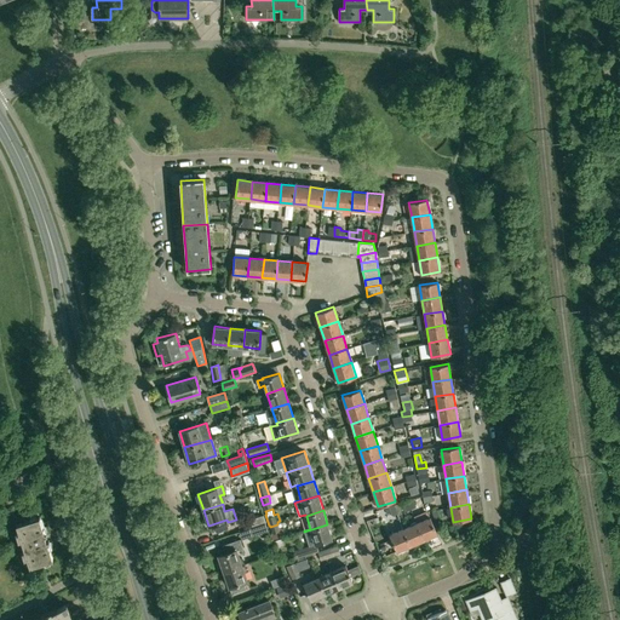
[(16,512),(17,521),(27,520),(26,511),(16,512)]
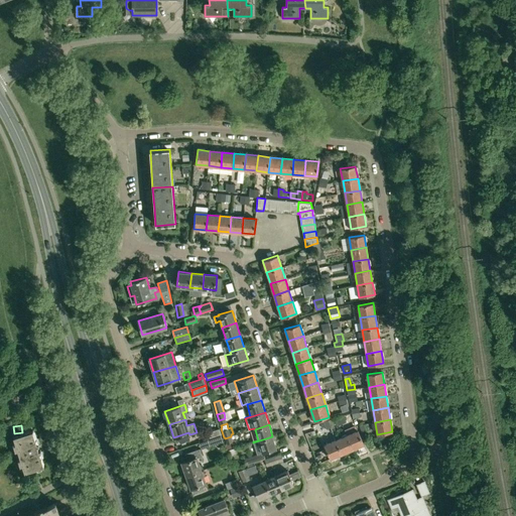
[(14,435),(19,454),(38,447),(37,445),(39,444),(38,442),(37,442),(33,429),(14,435)]
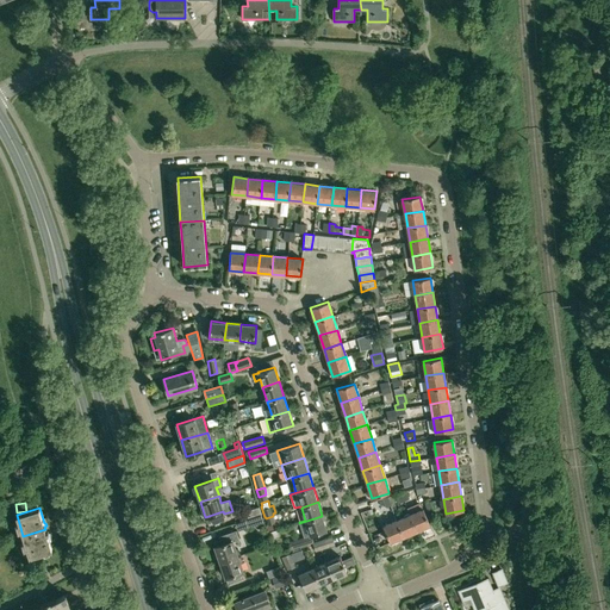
[(242,512),(246,521),(247,520),(261,515),(260,508),(242,512)]
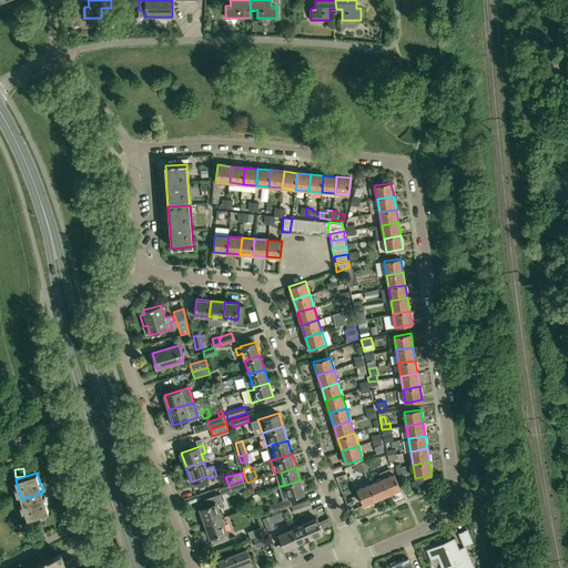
[(395,474),(382,479),(388,495),(401,489),(395,474)]
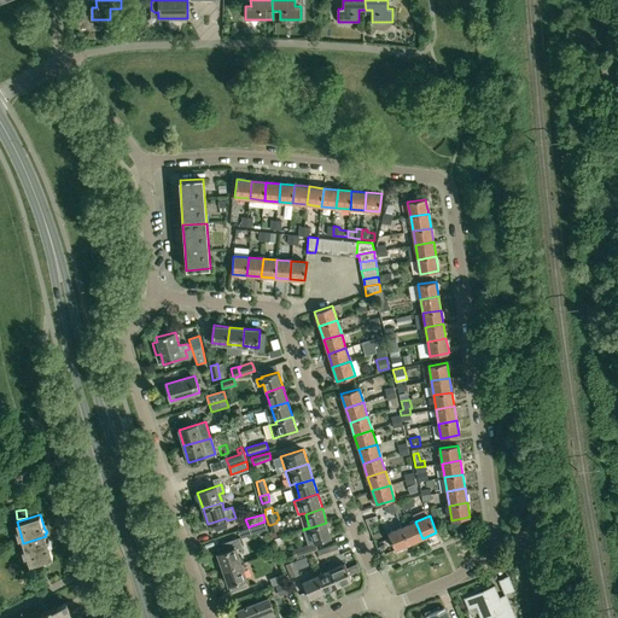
[(268,529),(264,522),(250,526),(252,535),(268,529)]
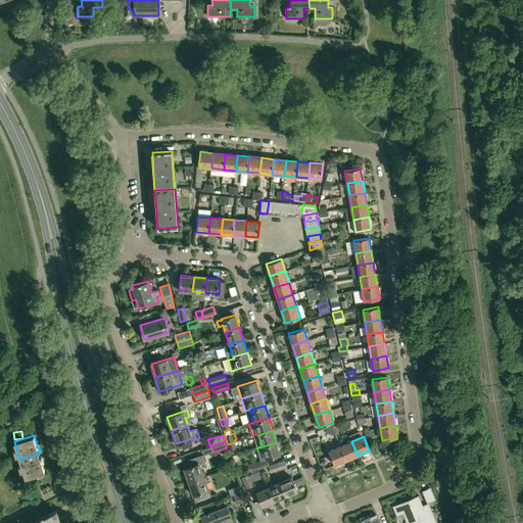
[(351,441),(340,446),(346,461),(358,456),(351,441)]
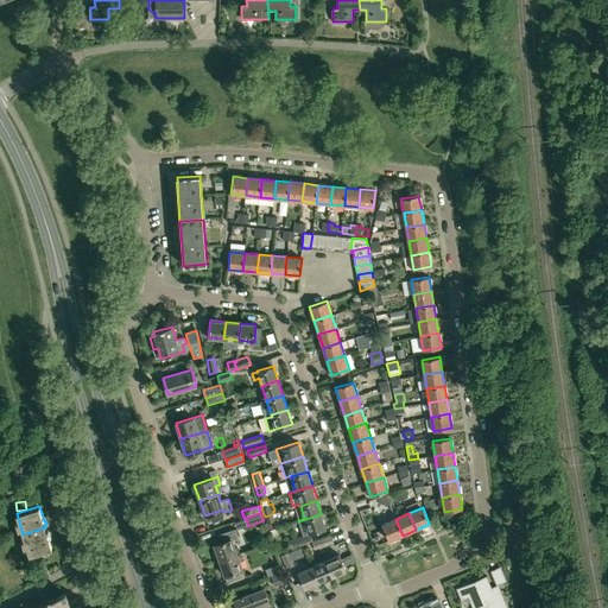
[(298,521),(303,536),(305,534),(325,529),(321,514),(298,521)]
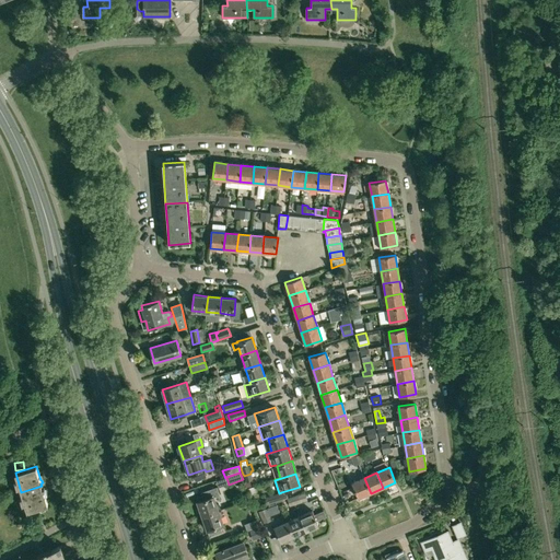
[(358,499),(371,493),(364,478),(351,482),(358,499)]
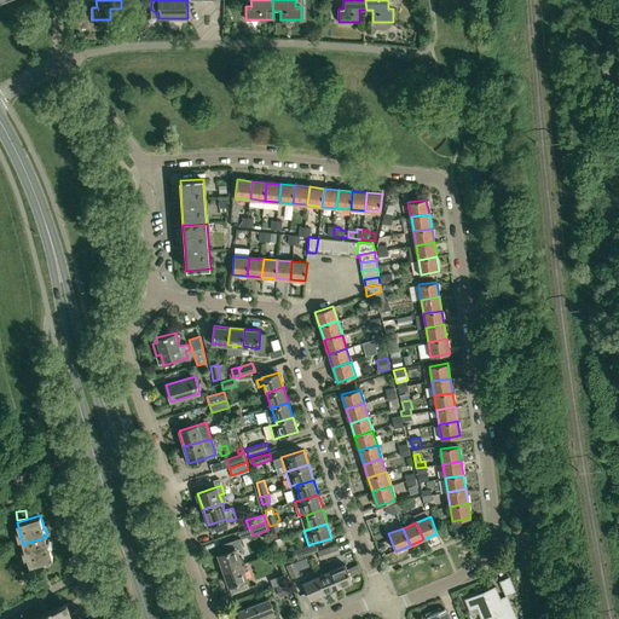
[(30,565),(44,561),(53,557),(48,542),(50,542),(48,538),(47,539),(46,537),(23,544),(30,565)]
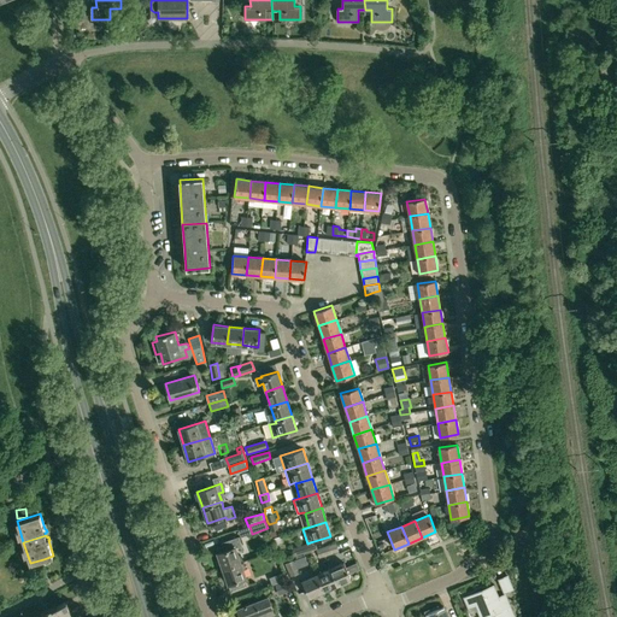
[(239,556),(236,547),(241,545),(239,536),(222,542),(224,551),(217,553),(223,569),(244,562),(241,554),(239,556)]
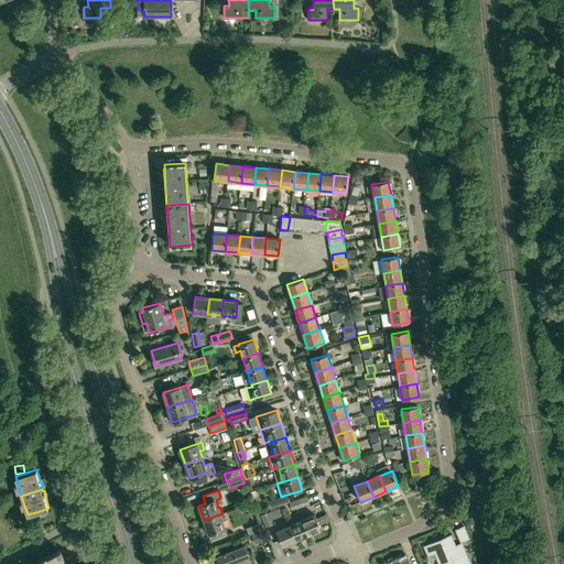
[(283,496),(281,497),(268,501),(270,508),(284,503),(283,496)]
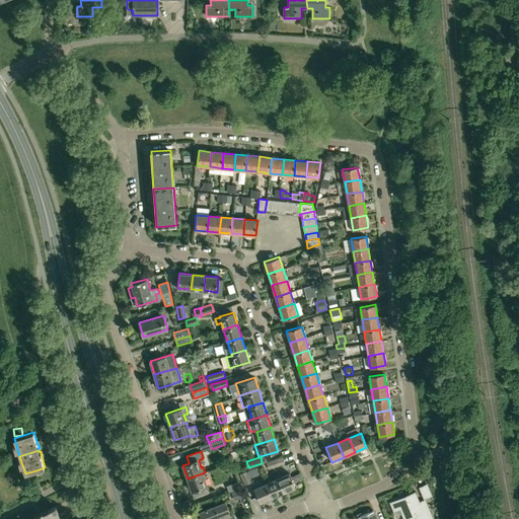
[(285,465),(283,457),(271,460),(274,468),(285,465)]
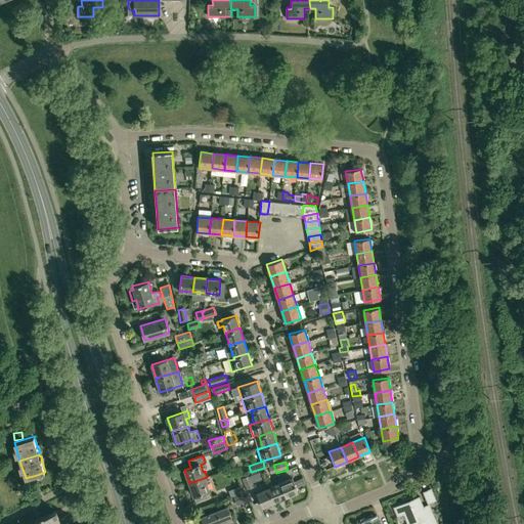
[(420,473),(424,480),(430,478),(427,471),(420,473)]
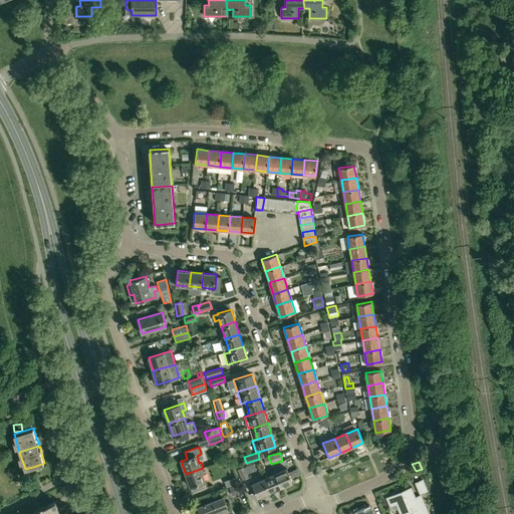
[(243,467),(237,470),(242,481),(249,478),(247,474),(246,474),(243,468),(243,467)]
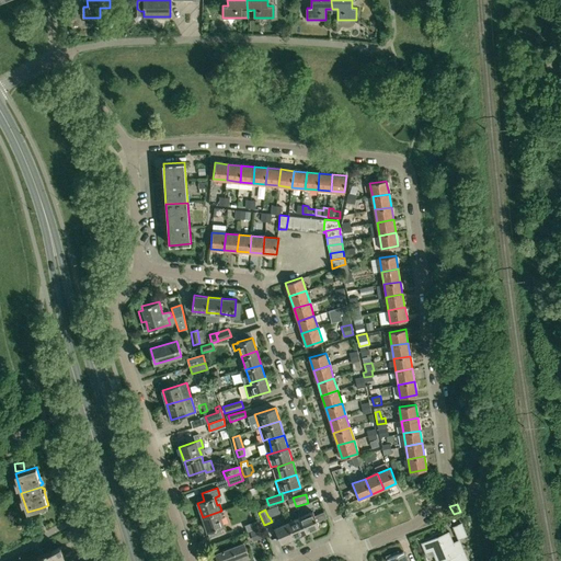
[(222,534),(220,527),(225,526),(221,517),(224,517),(221,511),(203,517),(207,531),(208,531),(210,538),(222,534)]
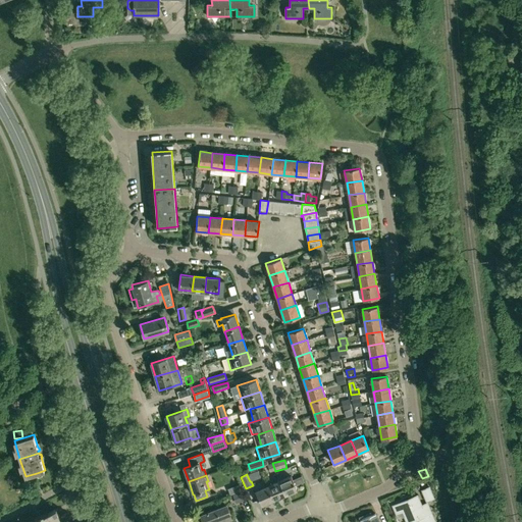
[(292,476),(279,481),(285,496),(298,490),(292,476)]
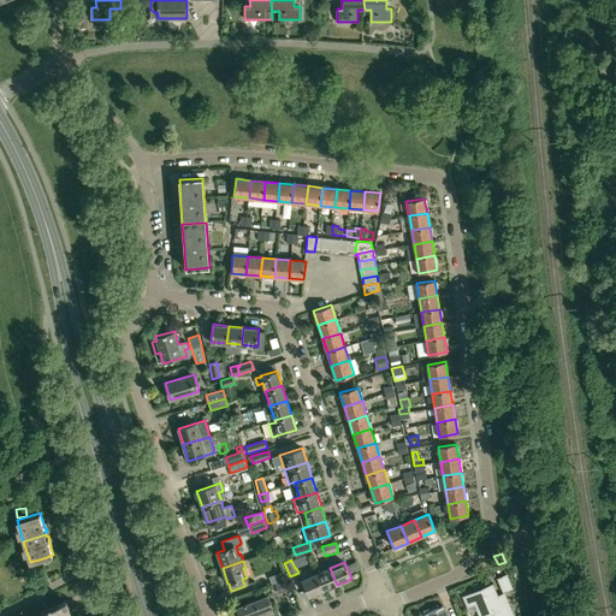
[(330,568),(315,574),(323,591),(337,585),(330,568)]
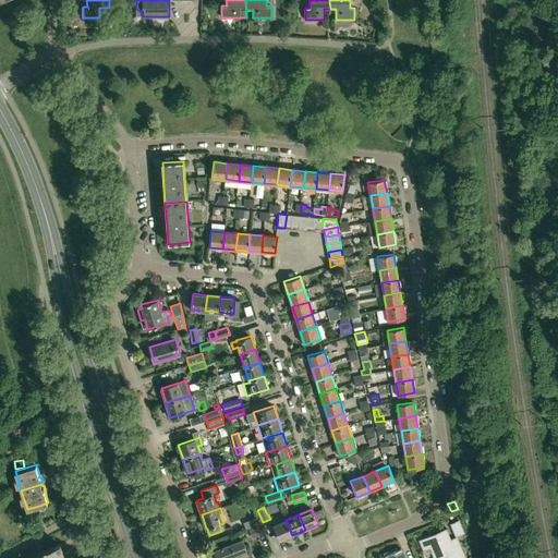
[(244,522),(246,530),(261,524),(257,518),(244,522)]
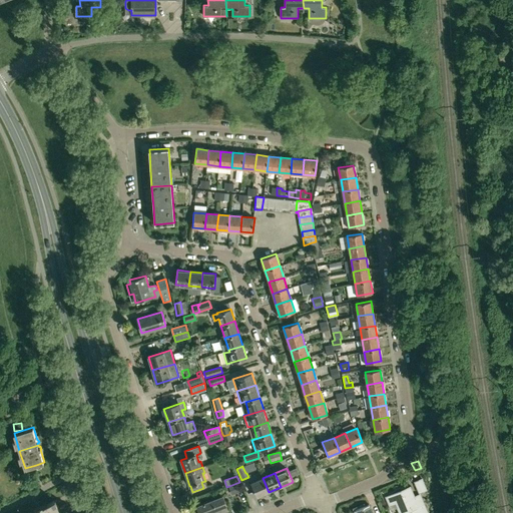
[(263,478),(250,483),(257,497),(269,492),(263,478)]
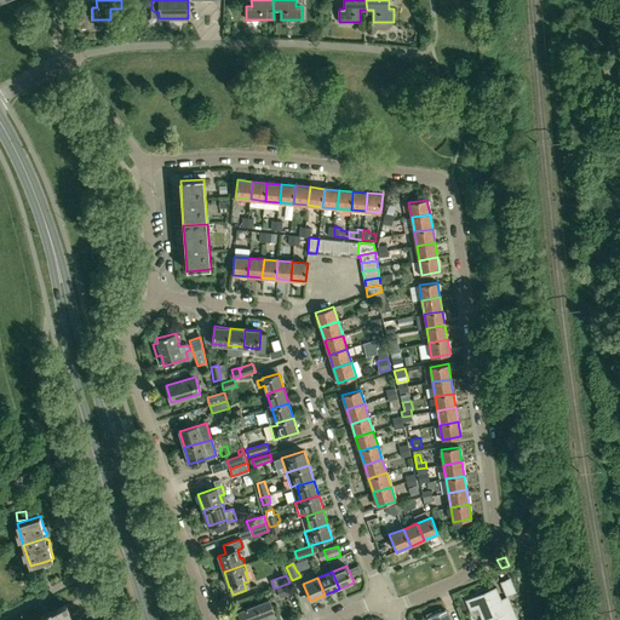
[(506,597),(517,592),(511,578),(500,581),(506,597)]
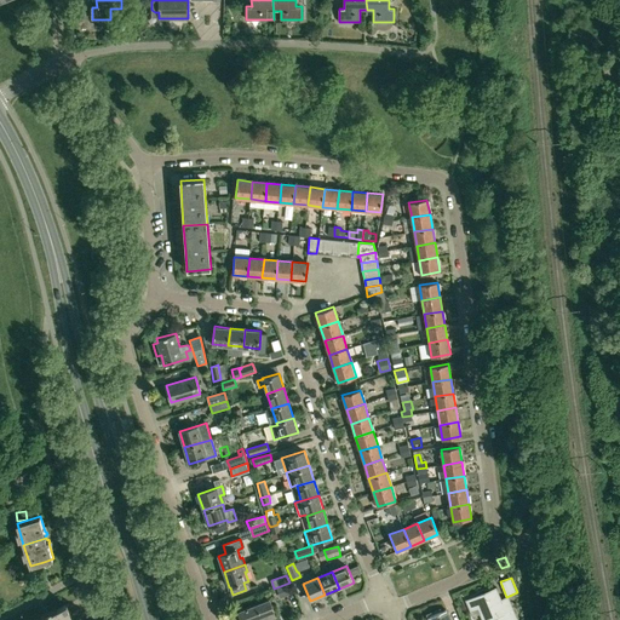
[(287,585),(276,587),(280,598),(291,595),(287,585)]
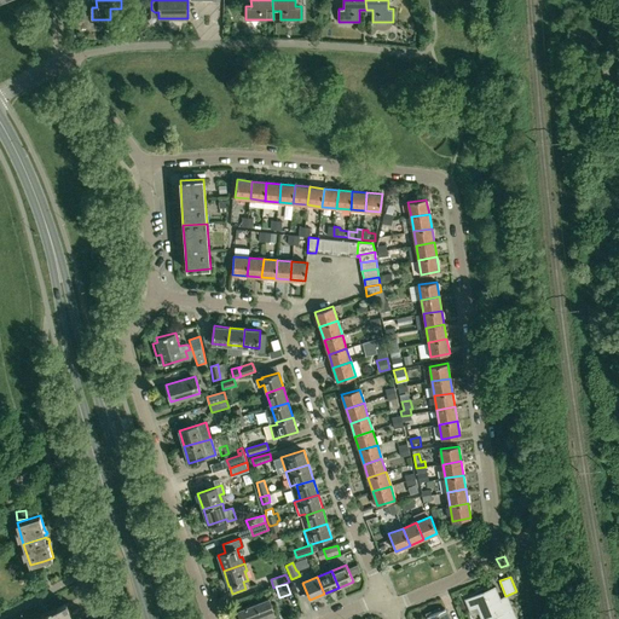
[(515,618),(507,597),(499,600),(495,588),(466,600),(470,611),(478,607),(482,618),(486,618),(497,615),(498,618),(515,618)]
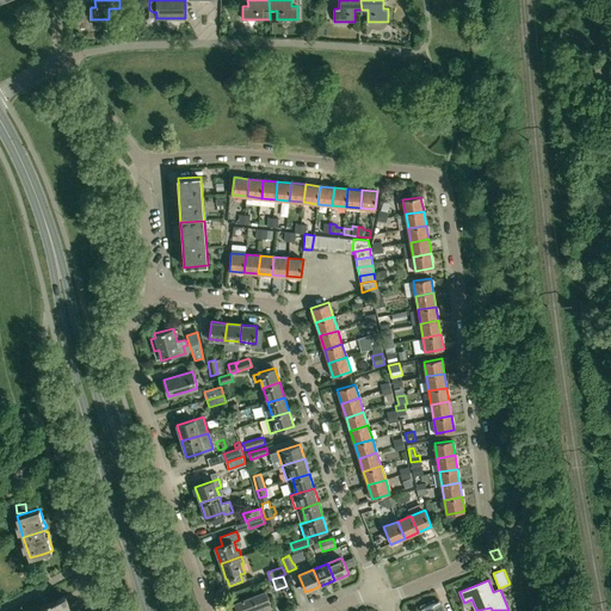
[(252,596),(234,603),(238,610),(257,610),(258,610),(257,610),(259,610),(272,606),(266,591),(258,593),(258,592),(252,594),(252,596)]
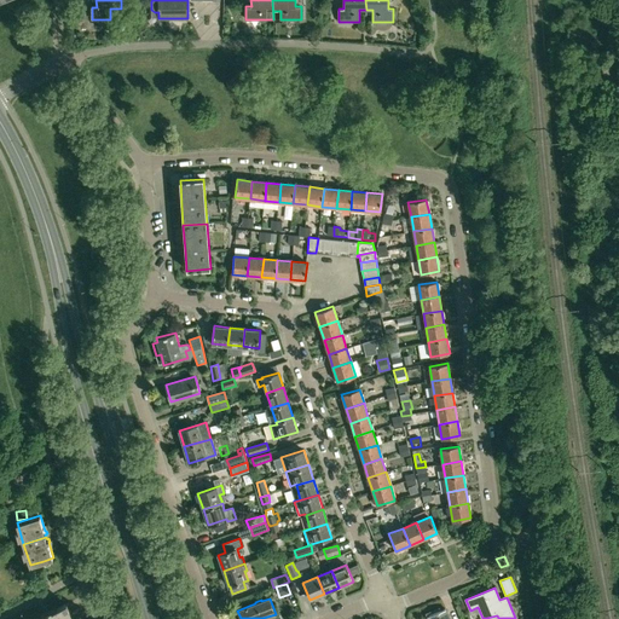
[(51,609),(48,612),(50,613),(45,615),(44,614),(41,615),(42,617),(38,618),(75,618),(67,603),(52,612),(51,609)]
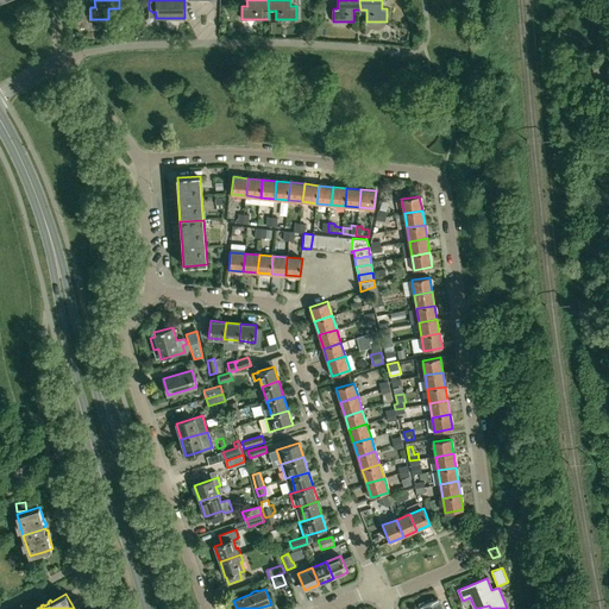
[(443,608),(439,598),(420,607),(421,608),(443,608)]
